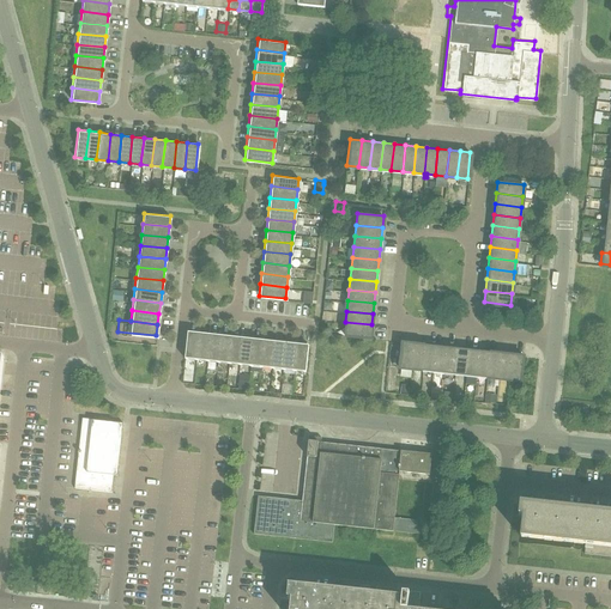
[(344,333),(370,336),(371,324),(345,322),(344,333)]
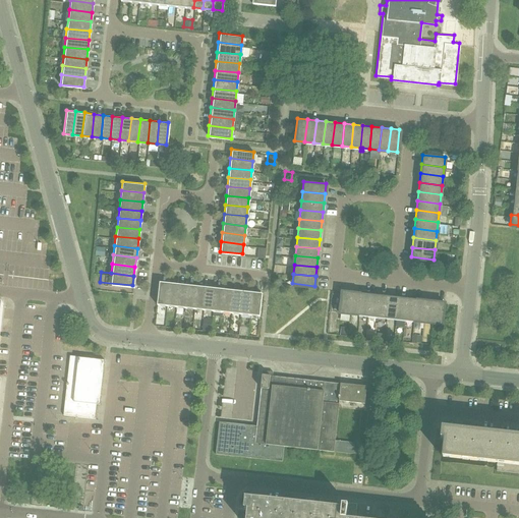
[(165,303),(167,281),(158,280),(156,302),(165,303)]
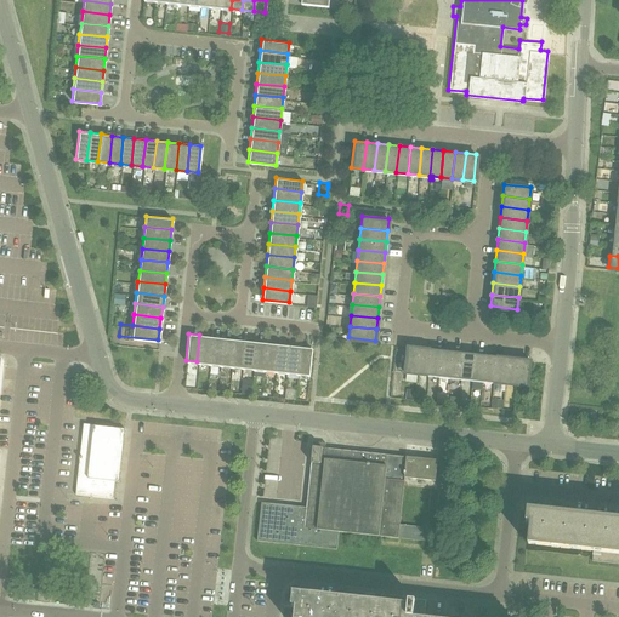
[(210,336),(199,335),(197,361),(208,363),(210,336)]
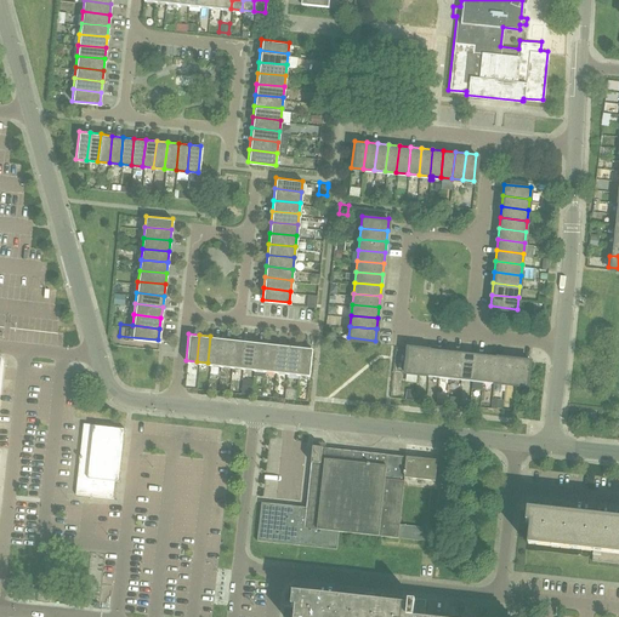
[(208,363),(219,364),(222,337),(210,336),(208,363)]
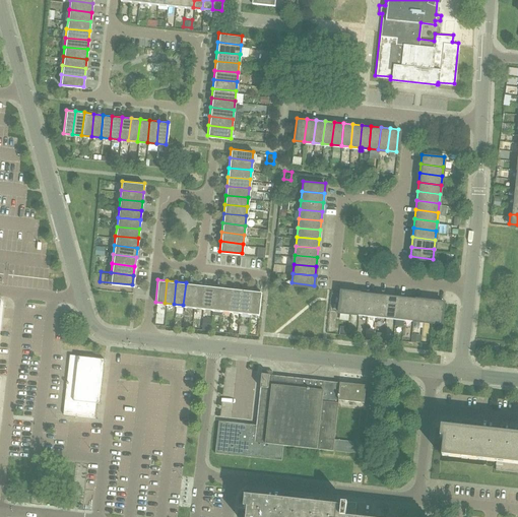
[(183,305),(192,306),(195,283),(186,282),(183,305)]
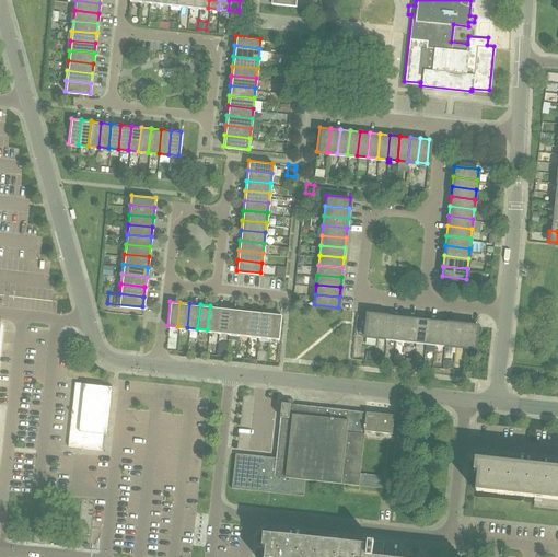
[(210,305),(207,329),(217,331),(220,306),(210,305)]
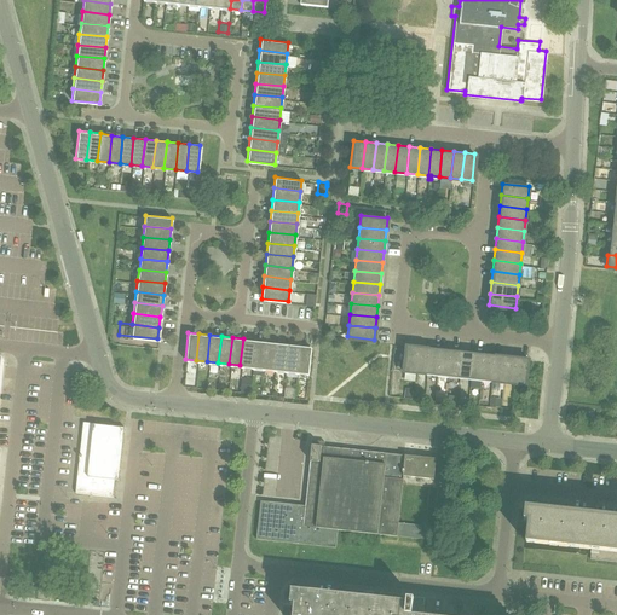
[(240,365),(252,366),(254,340),(243,338),(240,365)]
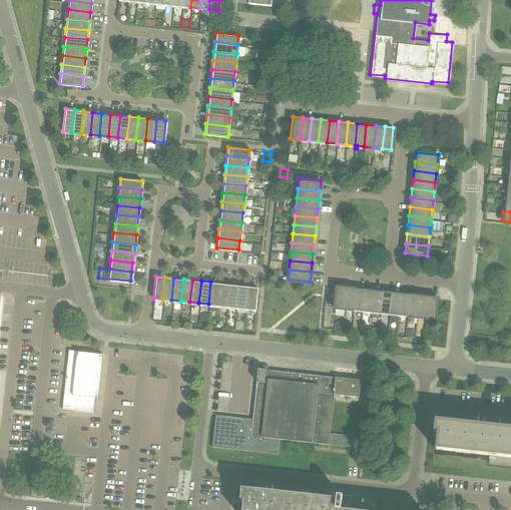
[(208,304),(217,305),(219,283),(210,282),(208,304)]
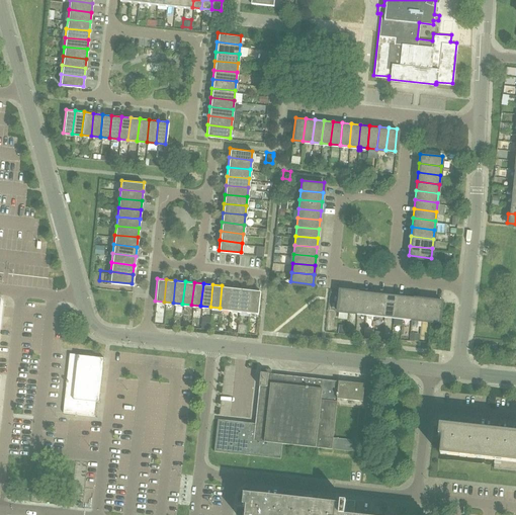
[(222,285),(220,308),(229,309),(231,286),(222,285)]
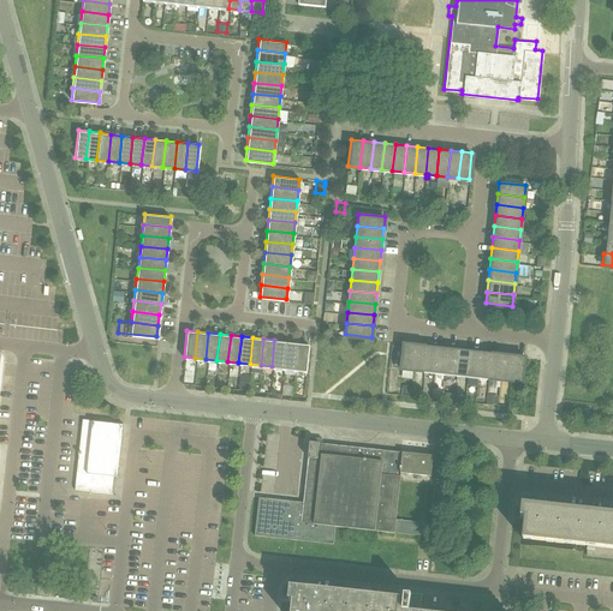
[(272,366),(283,367),(285,341),(274,340),(272,366)]
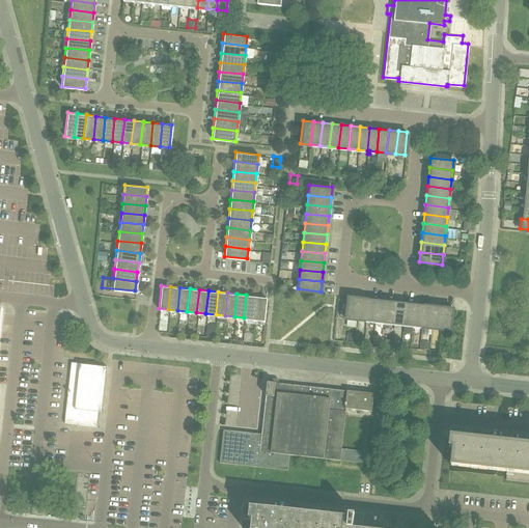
[(244,317),(253,318),(256,296),(246,295),(244,317)]
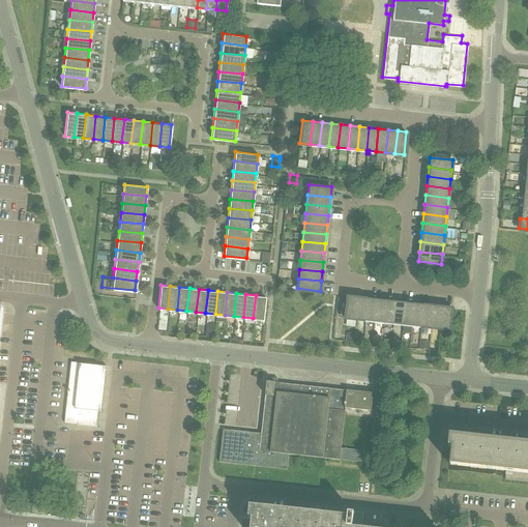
[(354,318),(357,295),(347,294),(345,317),(354,318)]
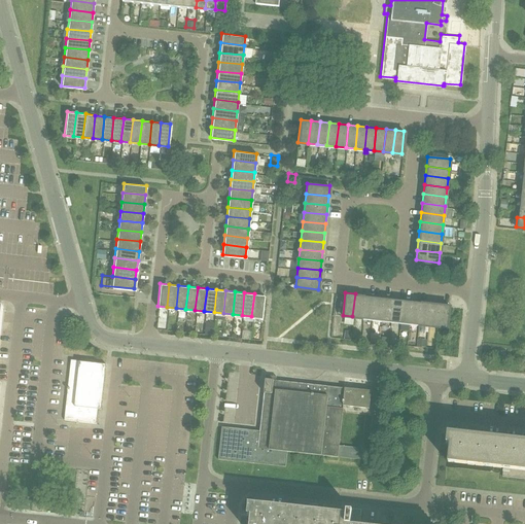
[(260,317),(264,294),(254,293),(251,316),(260,317)]
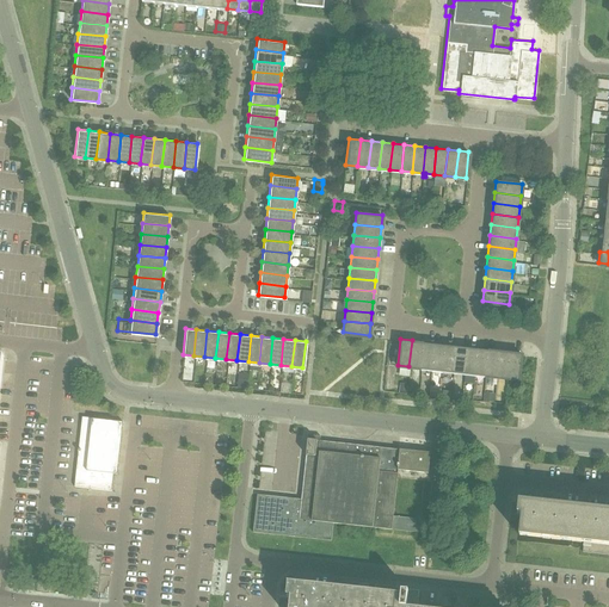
[(408,366),(419,367),(423,341),(412,340),(408,366)]
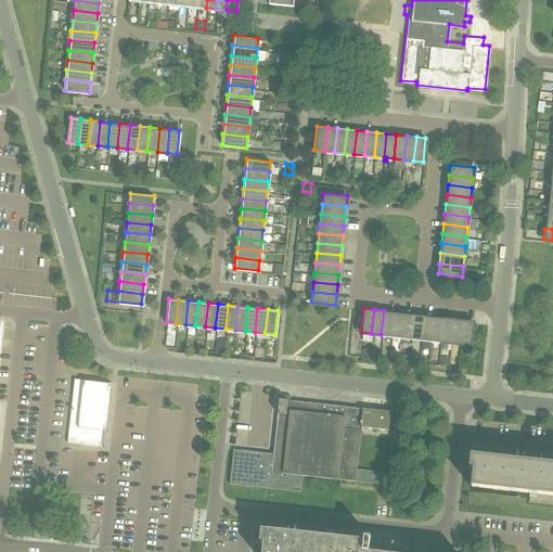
[(390,335),(394,311),(384,310),(381,334),(390,335)]
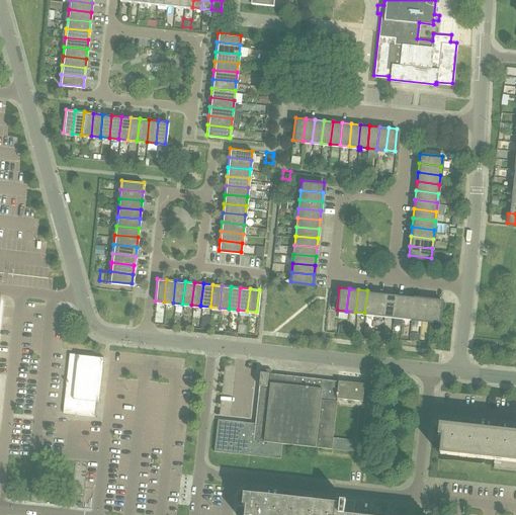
[(364,313),(373,314),(376,291),(367,290),(364,313)]
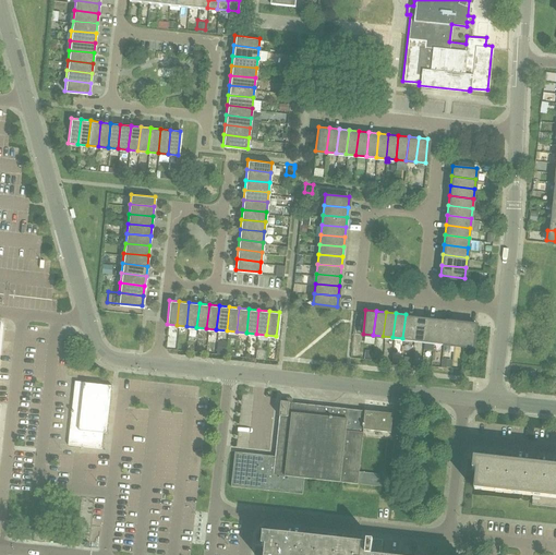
[(402,338),(412,339),(415,315),(406,314),(402,338)]
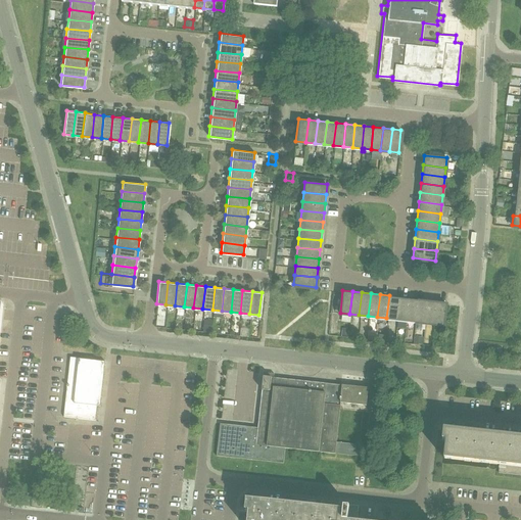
[(386,318),(395,319),(398,296),(389,295),(386,318)]
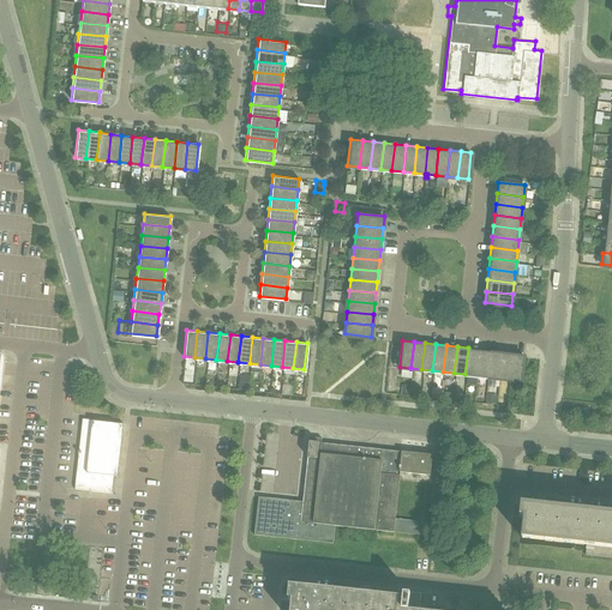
[(479,349),(468,348),(465,374),(475,375),(479,349)]
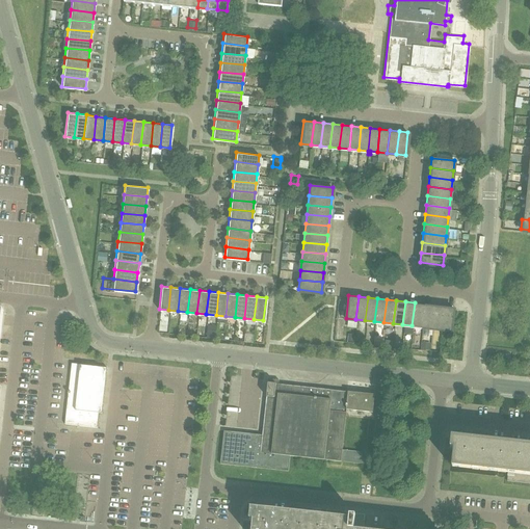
[(412,325),(421,326),(424,303),(415,302),(412,325)]
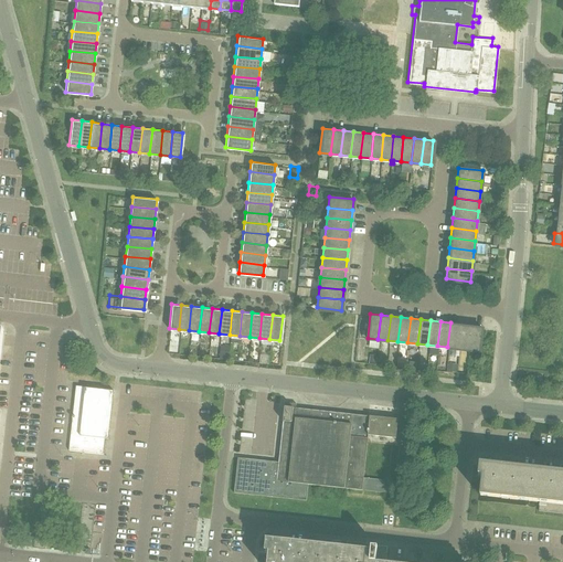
[(457,348),(460,324),(450,322),(447,347),(457,348)]
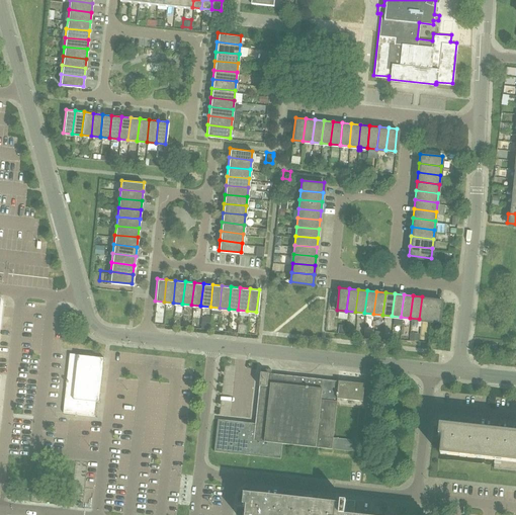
[(419,319),(428,320),(431,297),(422,296),(419,319)]
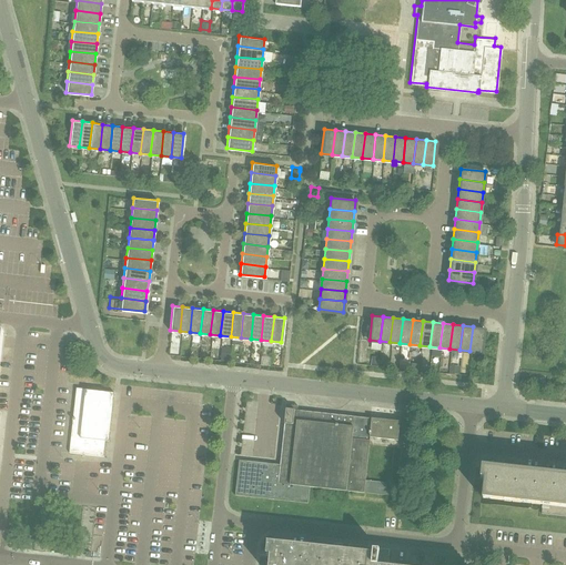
[(483,328),(473,326),(470,351),(481,352),(483,328)]
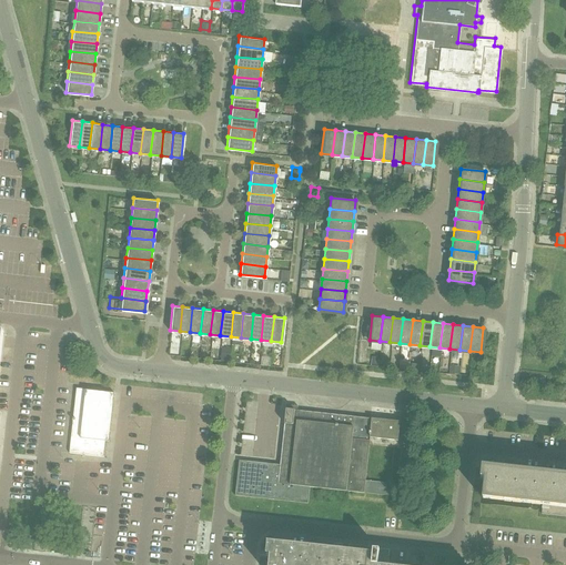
[(220,345),(218,357),(221,357),(228,359),(229,352),(229,346),(220,345)]
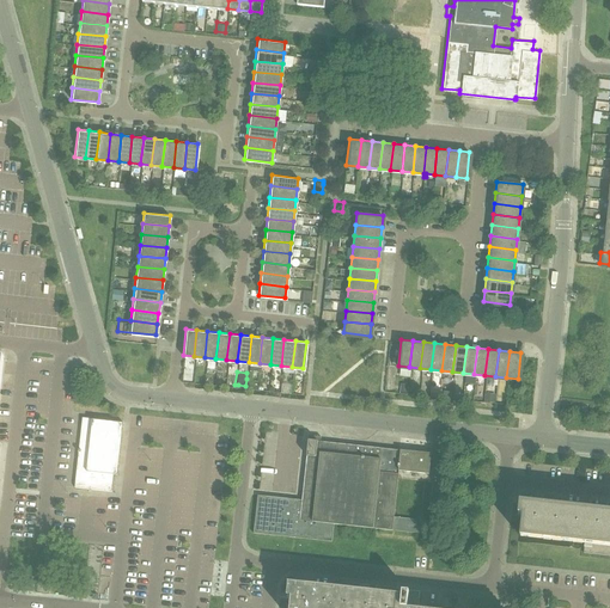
[(485,390),(483,398),(493,399),(494,391),(485,390)]
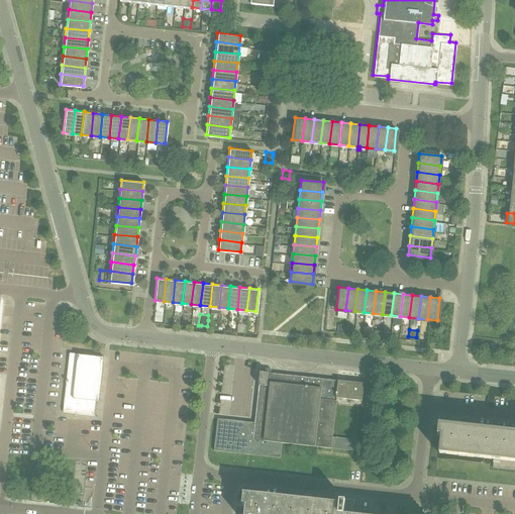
[(62,409),(93,413),(94,398),(98,399),(103,354),(68,350),(62,409)]
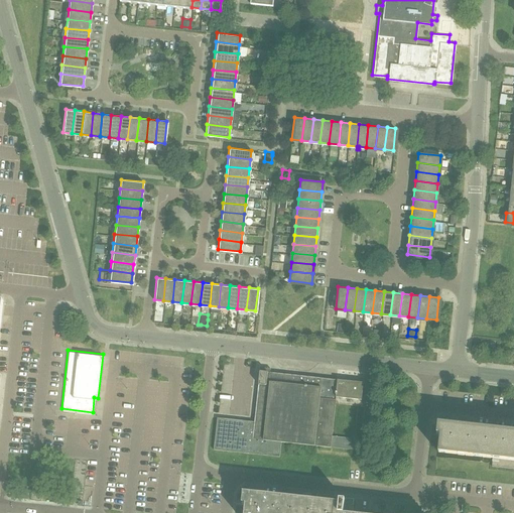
[(269,366),(259,365),(253,419),(216,415),(213,447),(278,455),(279,439),(362,449),(364,436),(331,433),(335,395),(360,397),(362,380),(268,370),(269,366)]
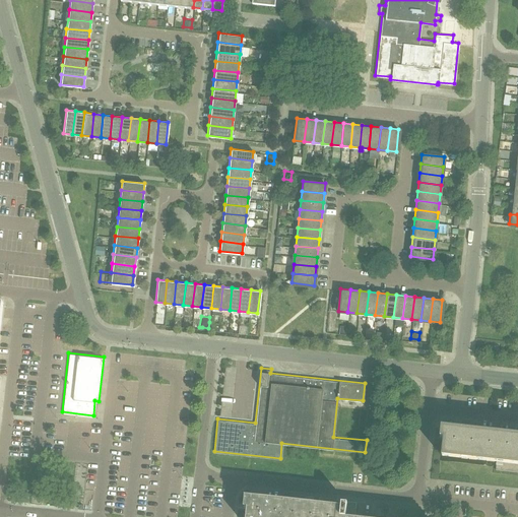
[(517,431),(514,431),(513,434),(507,433),(443,427),(440,452),(495,458),(494,467),(517,469),(517,430),(517,431)]
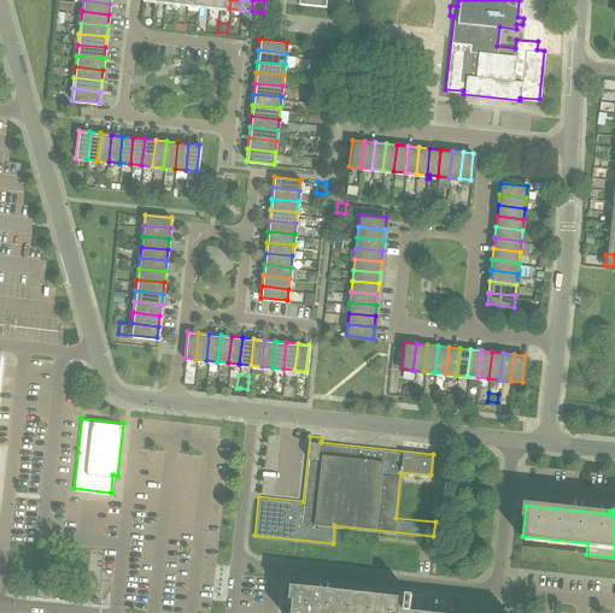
[(47,596),(48,583),(36,582),(35,594),(47,596)]
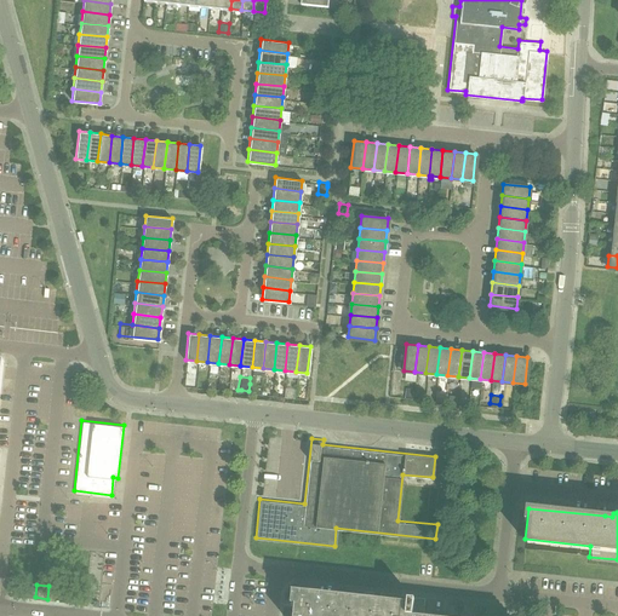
[(430,615),(422,615),(423,596),(412,594),(412,596),(407,596),(406,596),(405,599),(399,598),(399,597),(398,596),(396,594),(395,593),(394,593),(392,592),(390,592),(389,593),(388,593),(387,594),(385,596),(384,597),(379,596),(379,598),(371,597),(293,588),(292,588),(291,591),(291,594),(293,594),(291,615),(430,615)]
